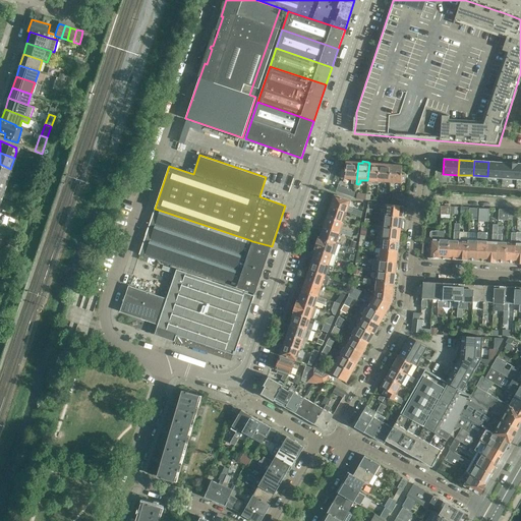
[(345,178),(345,179),(352,179),(351,183),(356,183),(358,163),(346,162),(345,170),(342,170),(342,177),(345,178)]
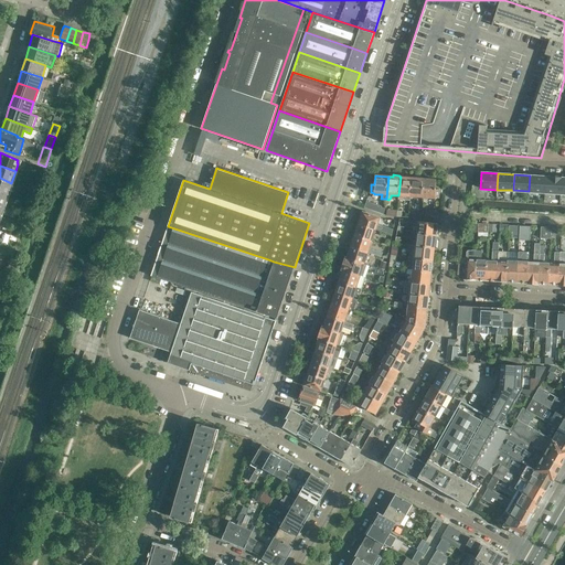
[(405,178),(401,177),(398,195),(398,200),(411,200),(411,196),(413,178),(412,178),(412,176),(405,176),(405,178)]
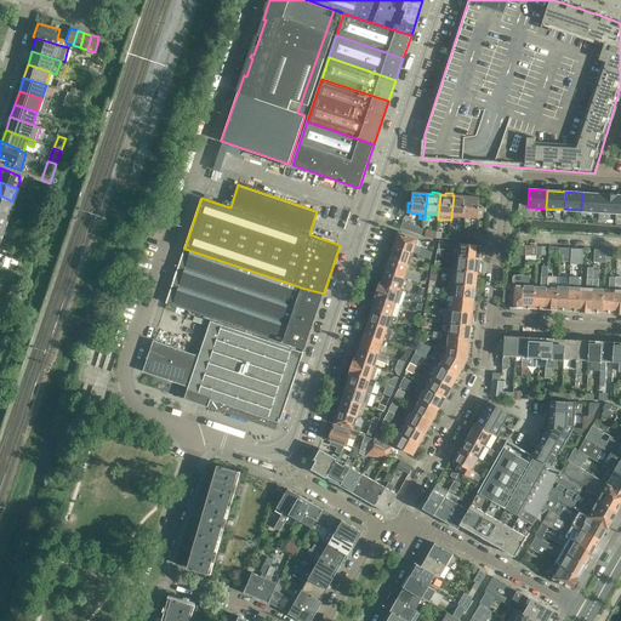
[(598,211),(599,194),(584,193),(582,193),(581,210),(598,211)]
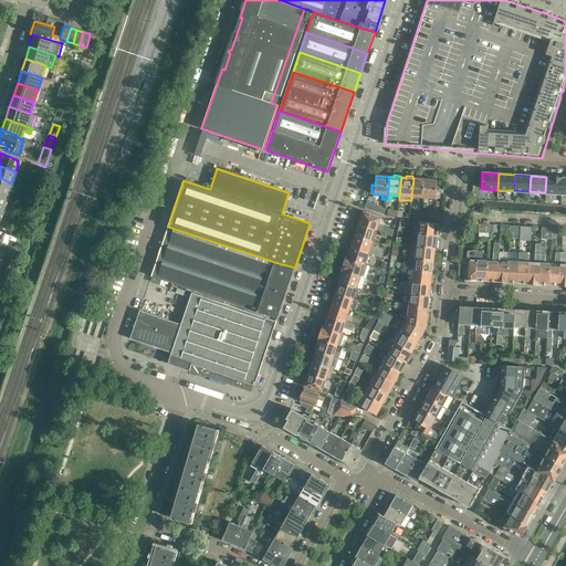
[(413,178),(411,197),(423,198),(426,179),(425,179),(425,177),(418,177),(418,178),(413,178)]
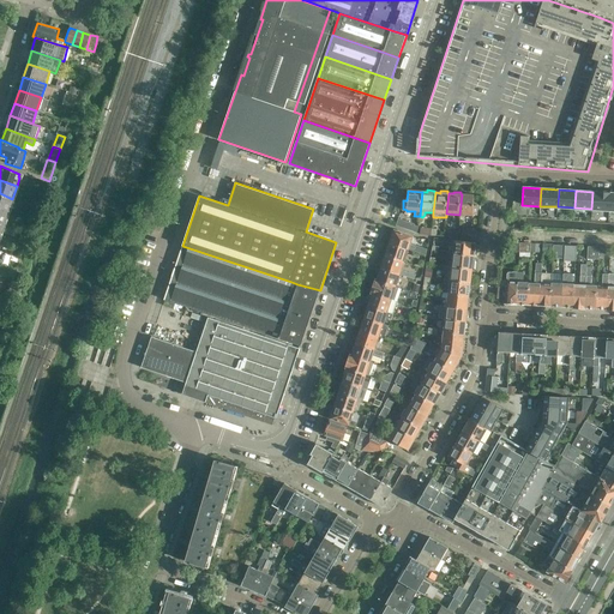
[(609,210),(611,193),(597,192),(593,192),(591,209),(609,210)]
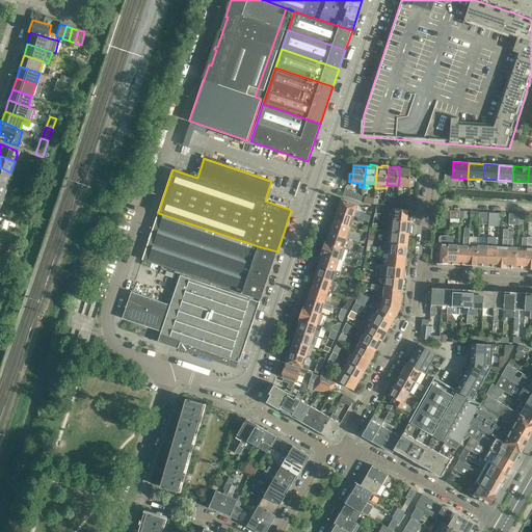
[(0,181),(7,183),(10,173),(0,167),(0,181)]
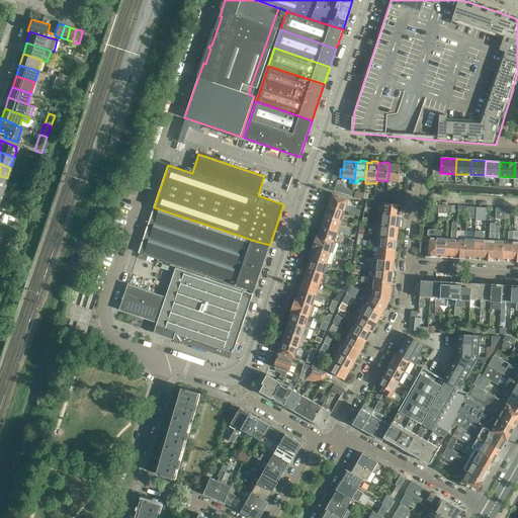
[(390,164),(387,181),(399,182),(399,181),(402,181),(403,173),(400,173),(401,165),(390,164)]
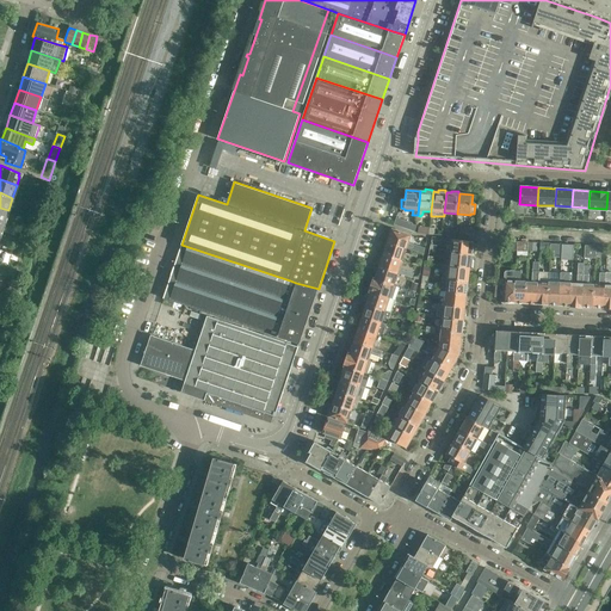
[(396,217),(394,224),(409,229),(412,223),(413,223),(396,217)]
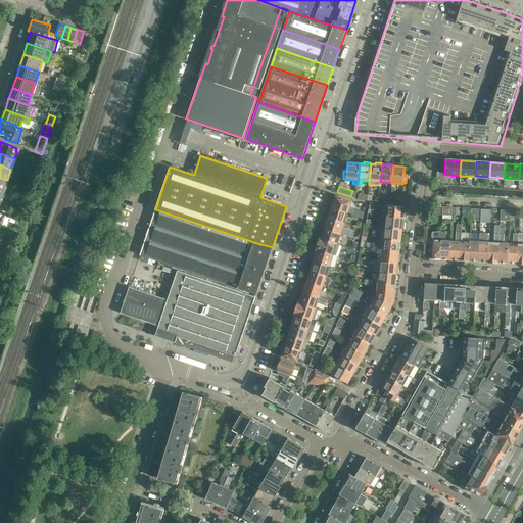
[(394,195),(394,197),(393,203),(402,204),(405,204),(406,196),(394,195)]
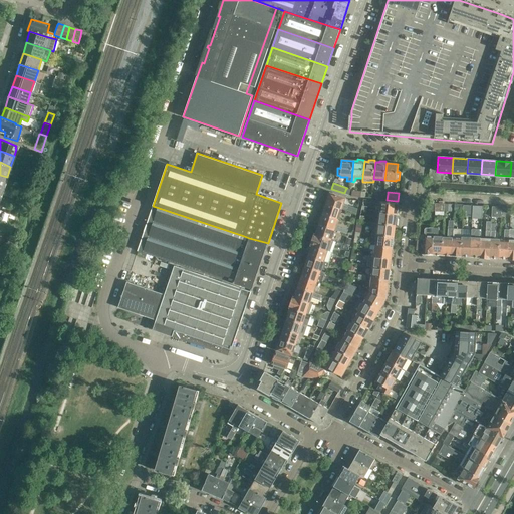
[(330,193),(326,203),(342,209),(345,201),(344,200),(345,198),(330,193)]
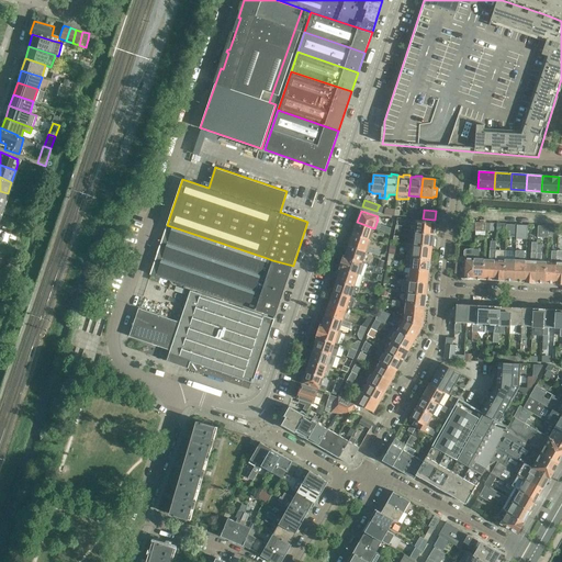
[(416,223),(415,232),(434,234),(435,234),(435,227),(434,227),(435,222),(416,220),(416,223)]
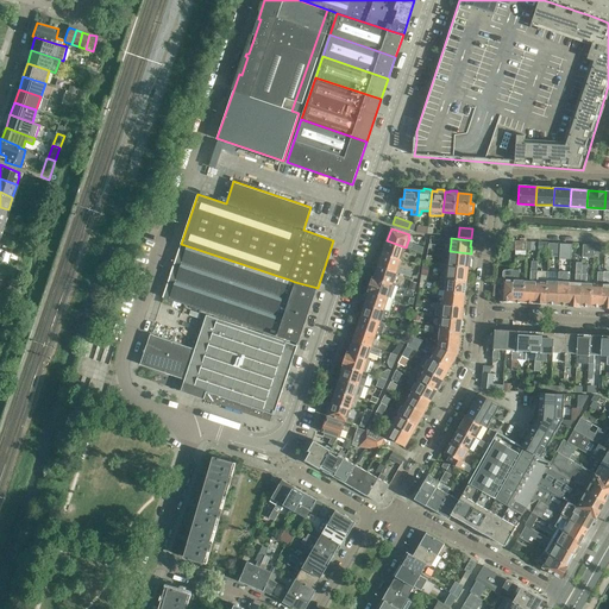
[(387,240),(383,253),(402,259),(406,248),(387,240)]
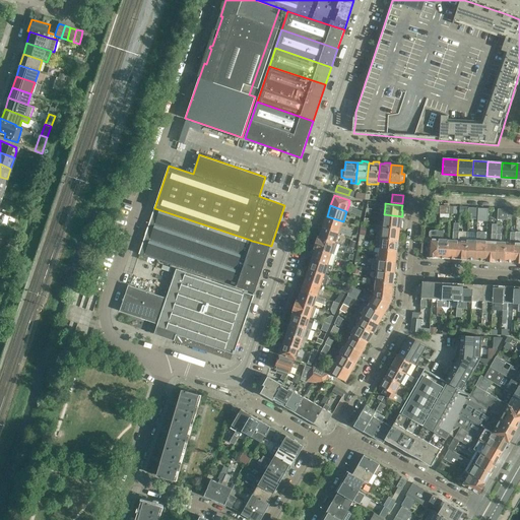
[(139,254),(137,262),(152,267),(152,266),(175,273),(178,266),(208,276),(251,290),(255,293),(260,276),(271,246),(252,241),(247,239),(154,208),(139,253),(139,254)]
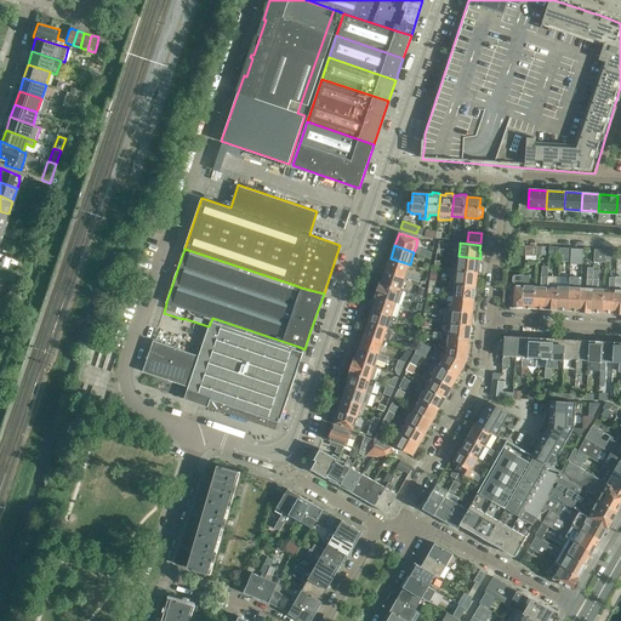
[(582,249),(571,249),(571,263),(581,263),(582,249)]
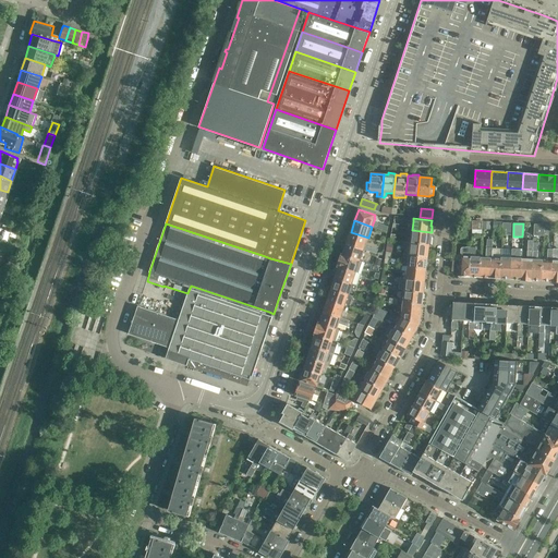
[(534,225),(534,235),(544,235),(544,231),(545,225),(534,225)]
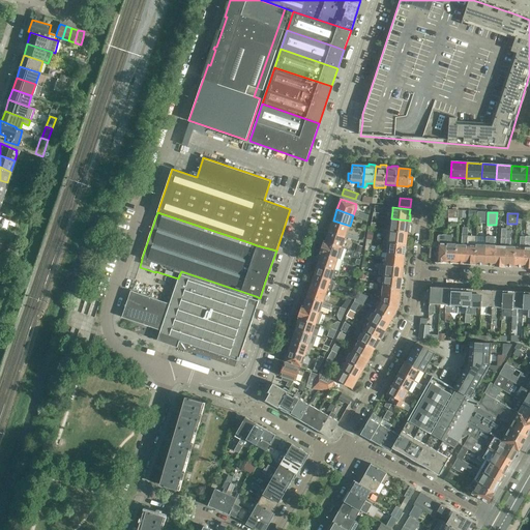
[(391,218),(389,230),(407,232),(408,232),(409,226),(408,226),(409,221),(391,218)]
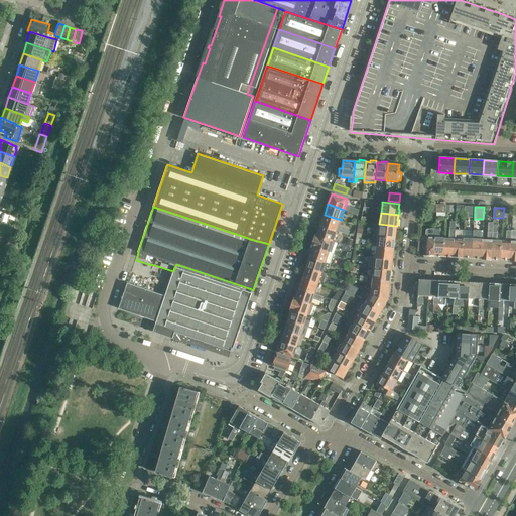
[(325,215),(320,225),(337,231),(348,234),(349,230),(338,227),(341,220),(325,215)]
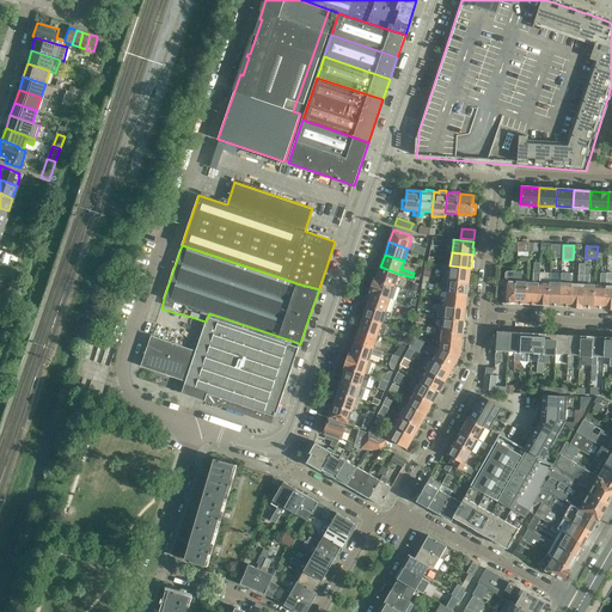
[(551,282),(550,305),(561,305),(563,261),(556,261),(556,282),(551,282)]
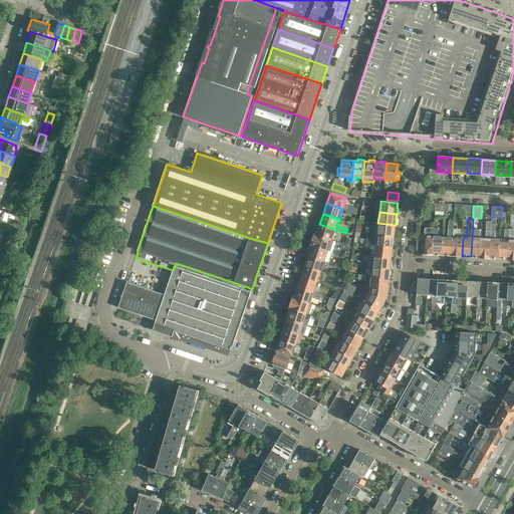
[(477,220),(473,219),(471,256),(481,257),(482,238),(476,238),(477,220)]
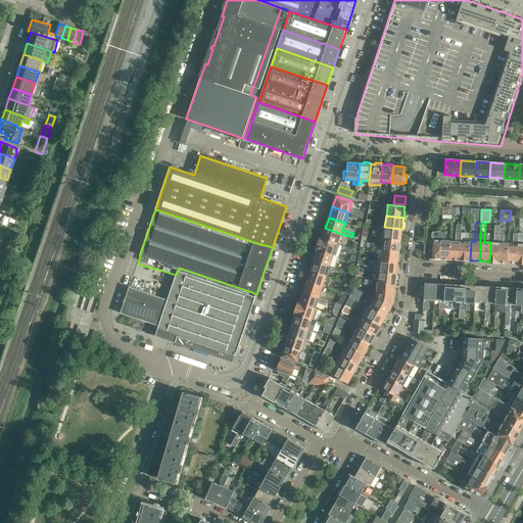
[(452,240),(450,259),(460,259),(462,233),(461,233),(462,230),(462,225),(457,224),(457,230),(456,230),(456,232),(456,240),(452,240)]
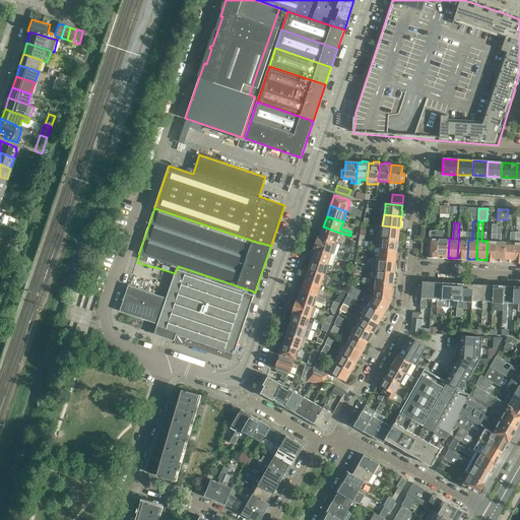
[(488,241),(486,260),(496,260),(497,234),(497,226),(497,224),(493,224),(492,236),(492,241),(488,241)]
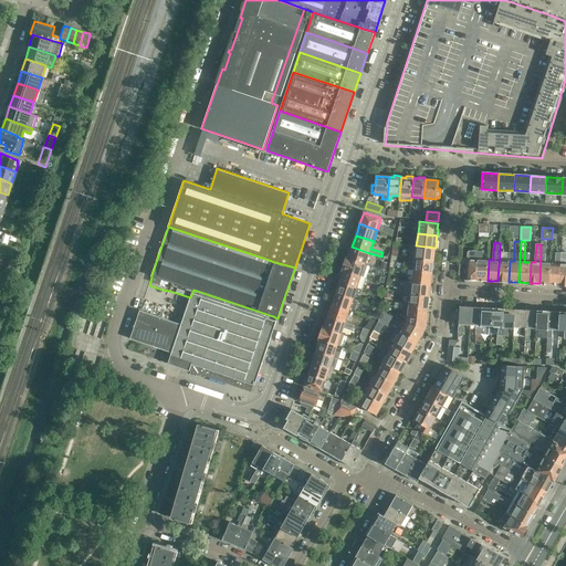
[(415,258),(413,259),(433,261),(433,260),(435,260),(436,253),(435,253),(435,248),(416,245),(410,245),(409,257),(415,258)]
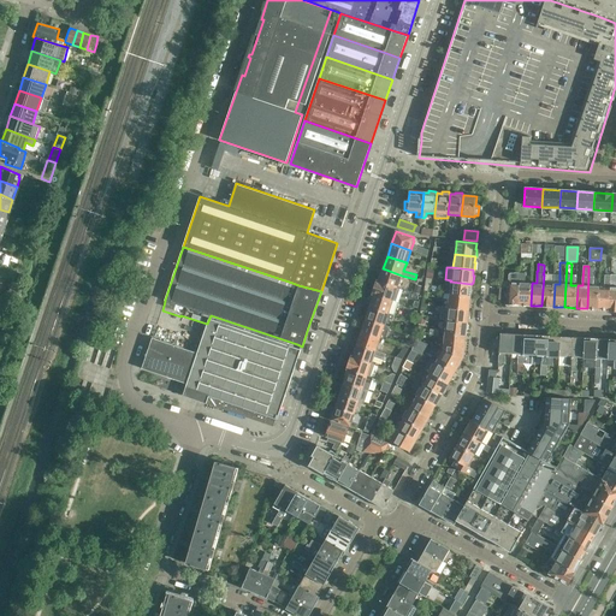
[(378,280),(377,280),(398,288),(402,276),(383,268),(381,274),(380,274),(378,280)]
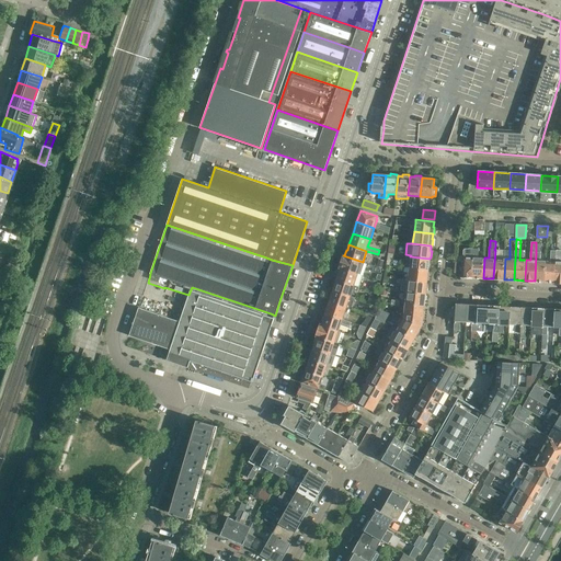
[(536,252),(535,281),(545,282),(546,261),(540,261),(540,254),(540,251),(540,249),(540,244),(536,244),(536,252)]
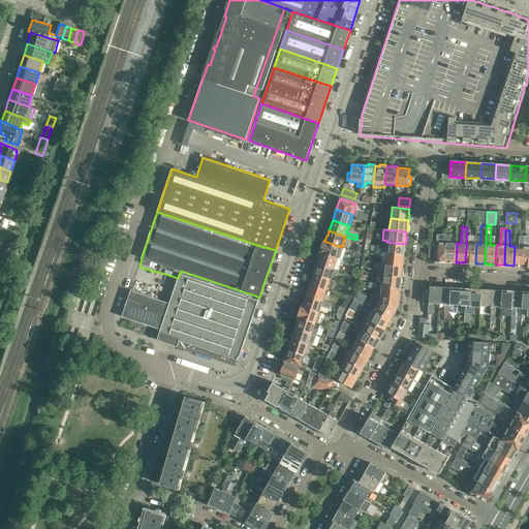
[(437,236),(435,261),(445,261),(446,234),(439,234),(437,236)]
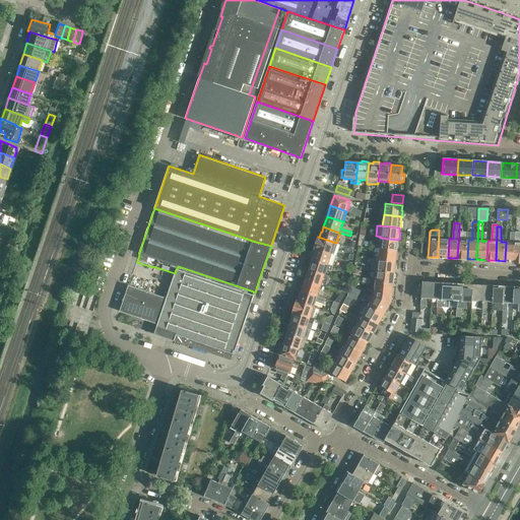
[(444,231),(439,230),(438,257),(448,258),(449,239),(443,239),(444,231)]
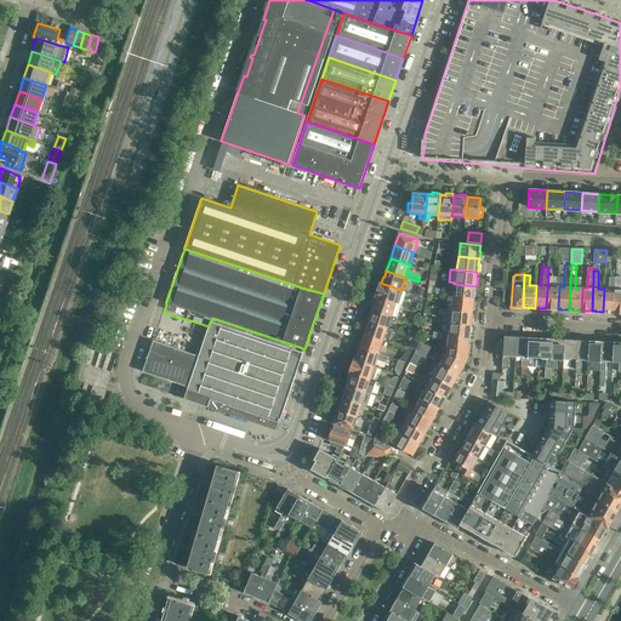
[(548,277),(546,308),(558,309),(559,286),(558,286),(559,279),(553,279),(553,277),(548,277)]
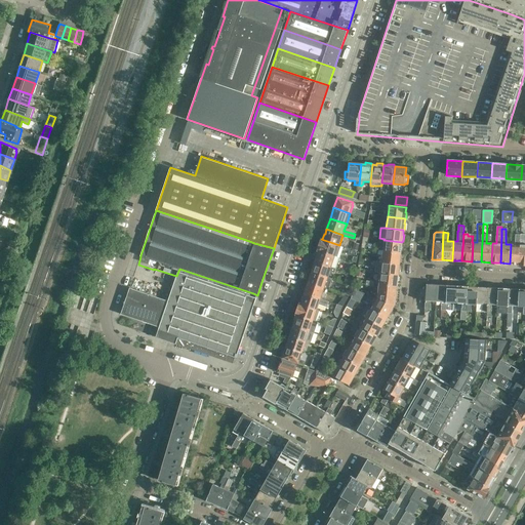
[(511,244),(510,264),(520,264),(521,235),(516,234),(516,239),(516,244),(511,244)]
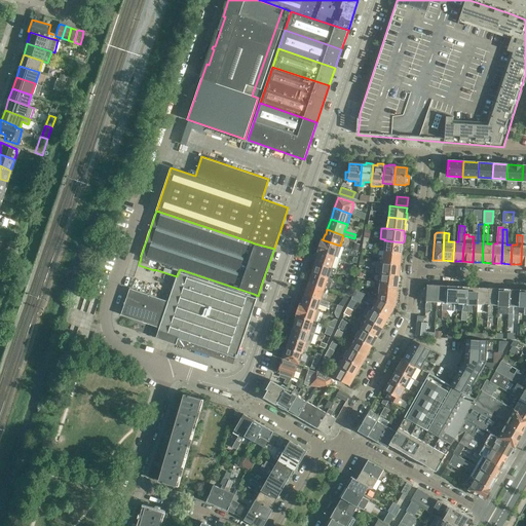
[(322,239),(318,251),(339,257),(342,247),(340,246),(322,239)]
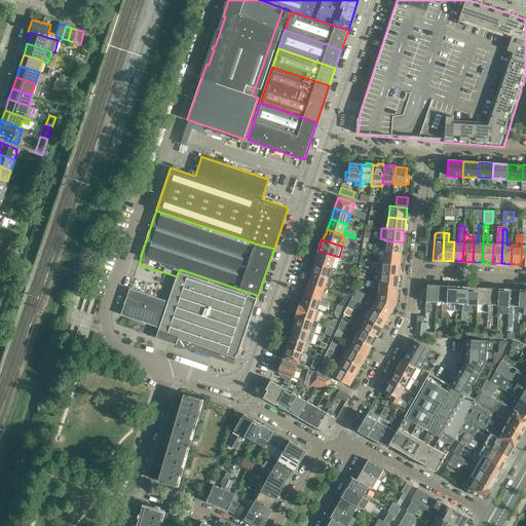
[(383,251),(402,254),(402,253),(403,252),(403,249),(402,248),(403,242),(384,240),(383,251)]
